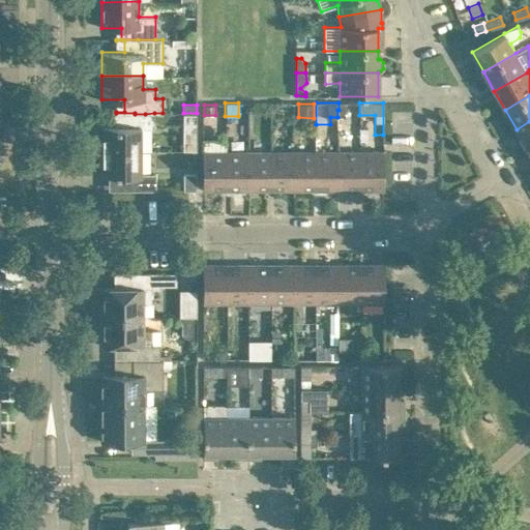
[(101,126),(101,150),(141,150),(141,127),(154,127),(154,113),(145,114),(135,114),(135,126),(101,126)]
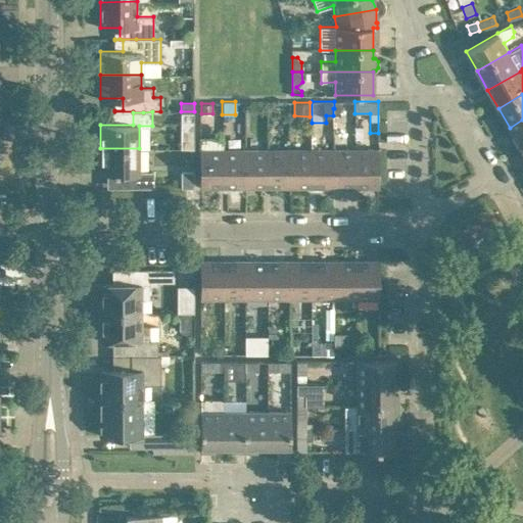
[(194,111),(181,111),(181,121),(181,122),(194,122),(194,121),(194,111)]
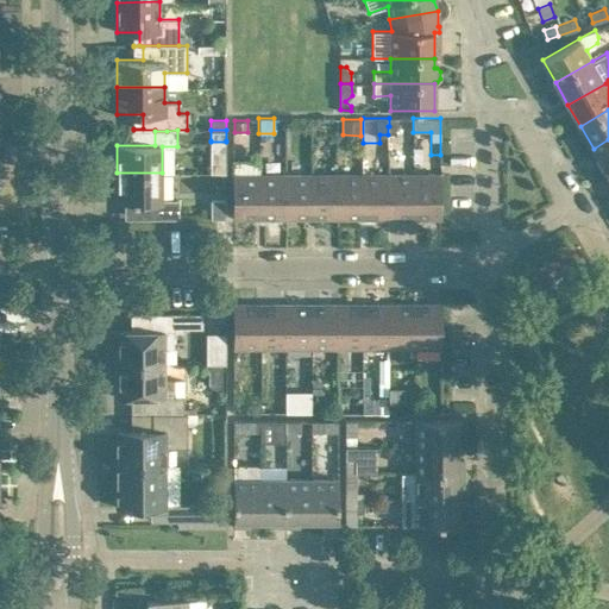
[(608,169),(608,139),(594,149),(607,171),(608,169)]
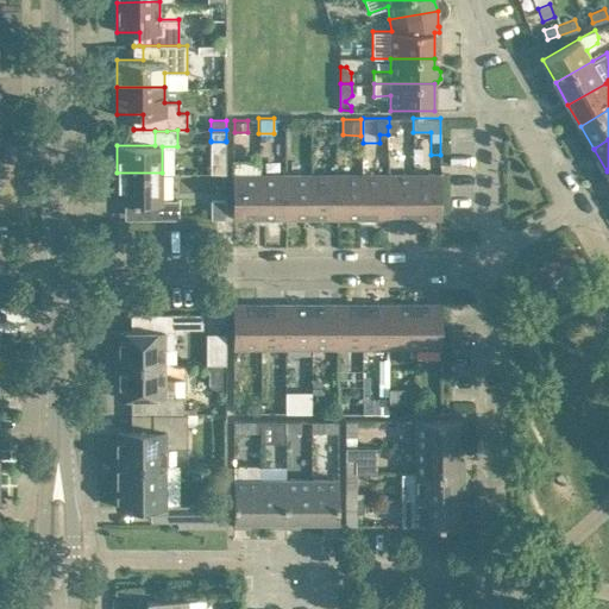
[(226,171),(226,155),(211,155),(209,171),(226,171)]
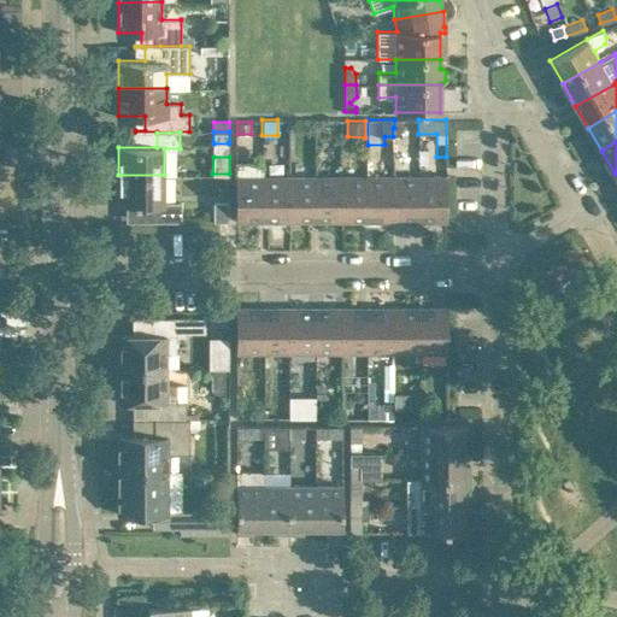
[(436,157),(434,157),(434,162),(436,162),(436,166),(446,166),(446,157),(436,157)]
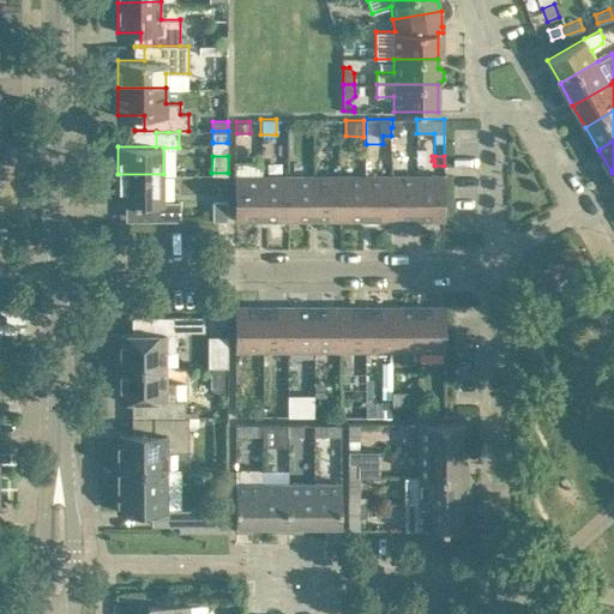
[(163,200),(163,174),(118,174),(118,203),(149,203),(149,220),(180,220),(180,200),(163,200)]
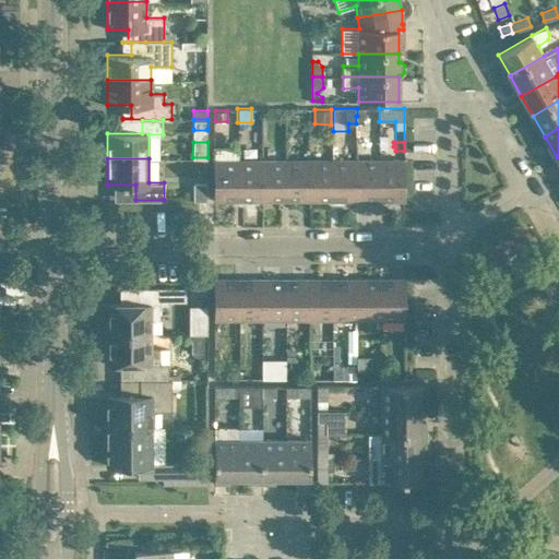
[(214,200),(238,200),(238,159),(214,159),(214,200)]
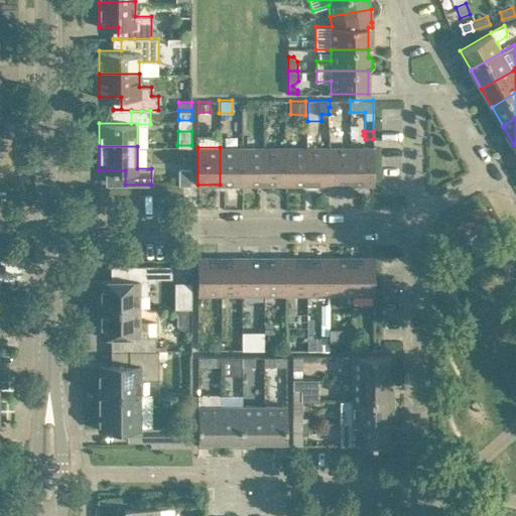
[(220,147),(220,184),(241,184),(241,147),(220,147)]
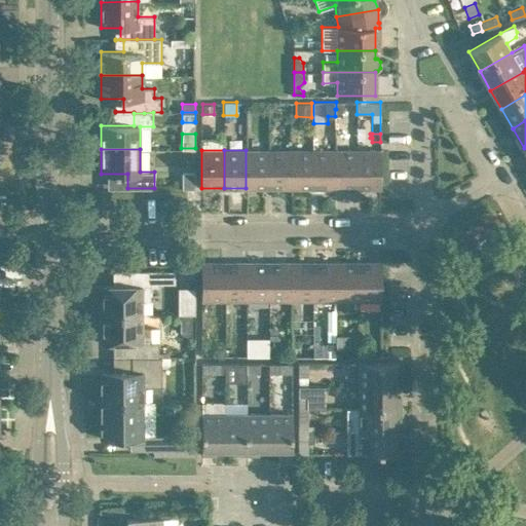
[(268,150),(246,150),(246,188),(268,188),(268,150)]
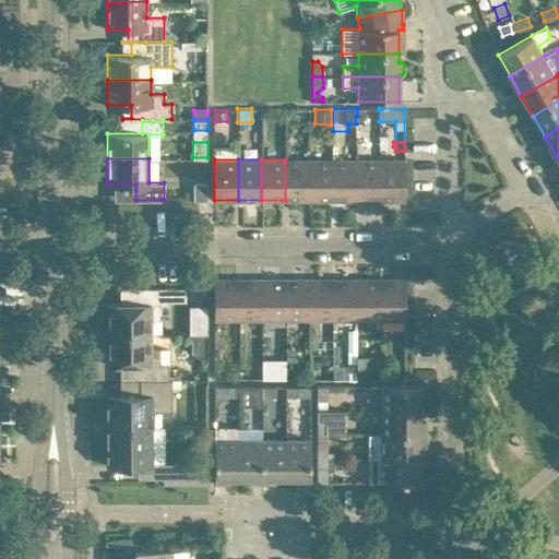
[(309,159),(285,159),(285,200),(309,200),(309,159)]
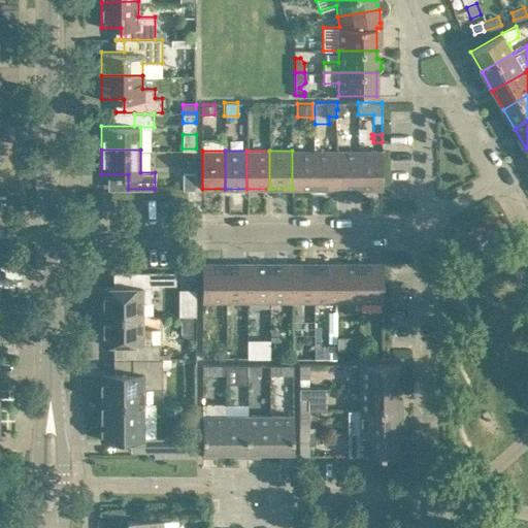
[(315,189),(315,151),(292,151),(292,189),(315,189)]
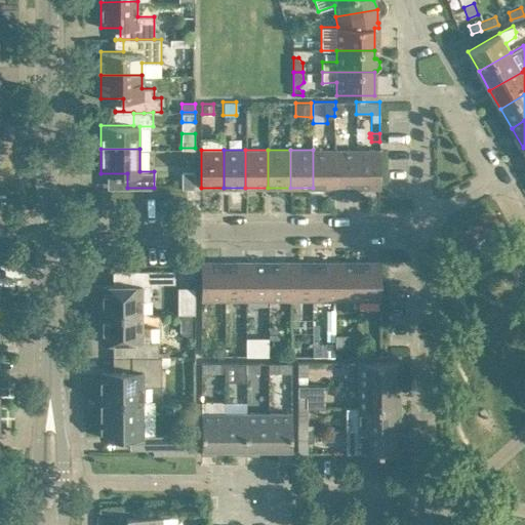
[(335,188),(335,150),(313,150),(313,188),(335,188)]
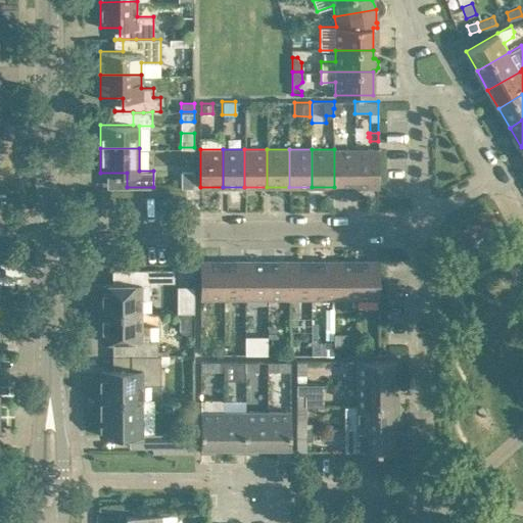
[(355,187),(355,149),(334,149),(334,187),(355,187)]
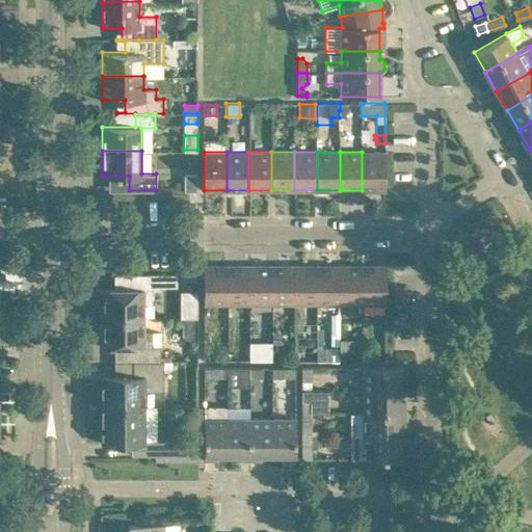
[(384,152),(362,152),(362,190),(384,190),(384,152)]
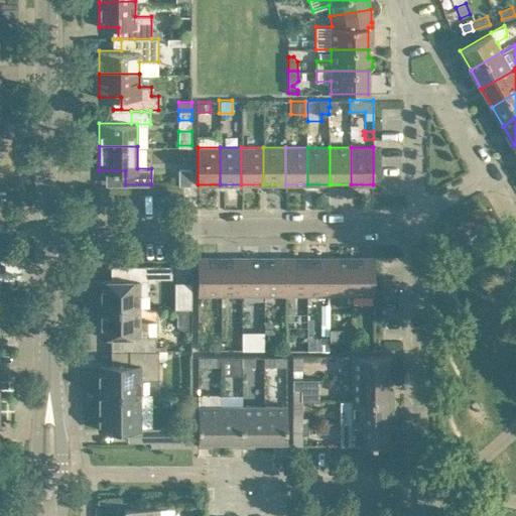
[(178,169),(178,184),(191,184),(191,168),(178,169)]
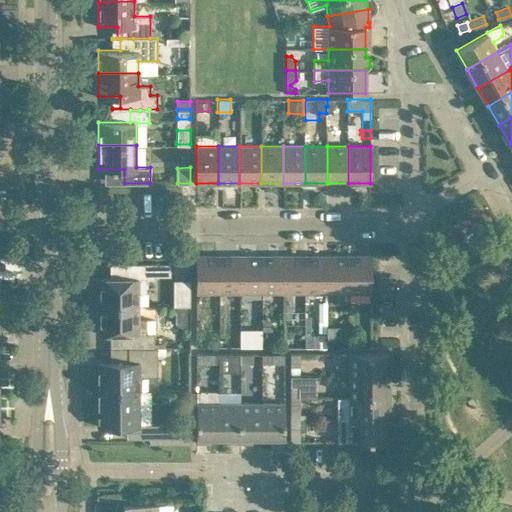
[(196,292),(218,292),(218,255),(196,255),(196,292)]
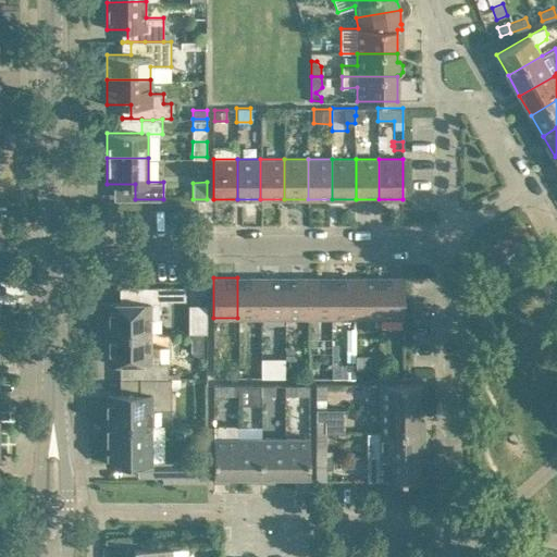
[(261,318),(261,277),(237,277),(237,318),(261,318)]
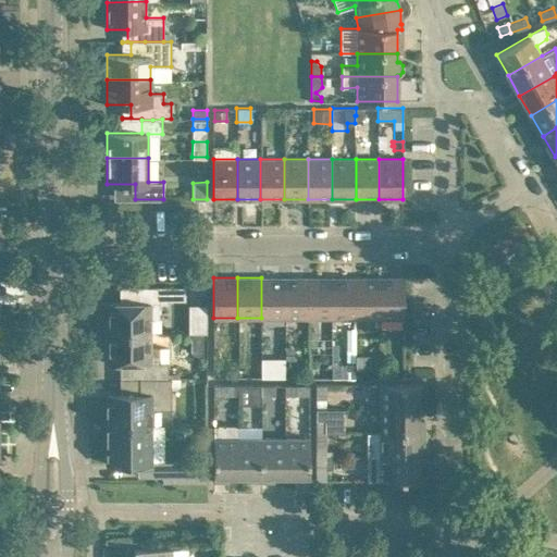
[(285,318),(285,277),(261,277),(261,318),(285,318)]
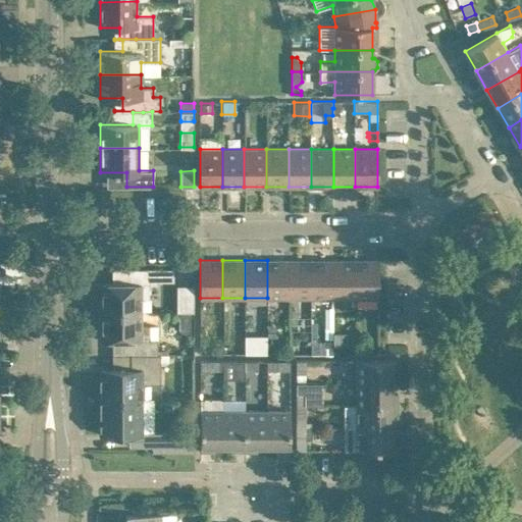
[(289,298),(289,260),(267,260),(267,298),(289,298)]
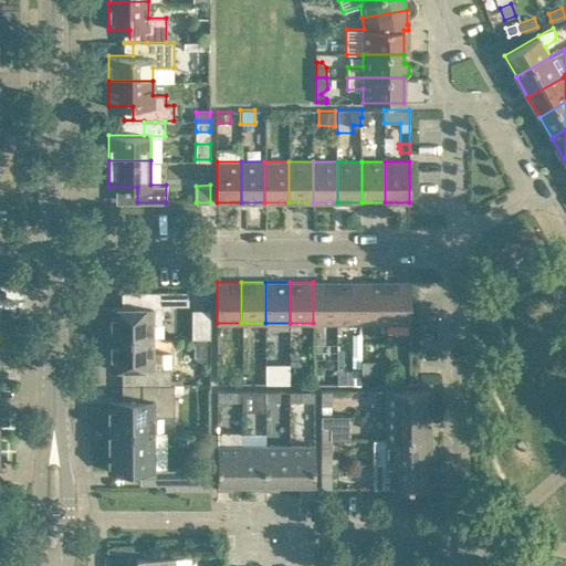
[(337,323),(337,282),(313,282),(313,323),(337,323)]
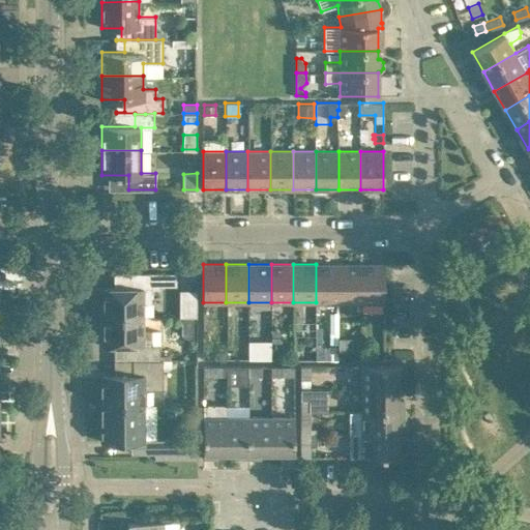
[(339,302),(339,264),(316,264),(316,302),(339,302)]
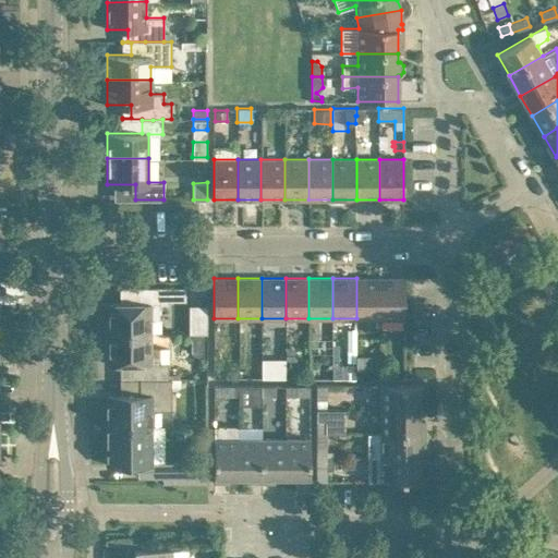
[(380,318),(380,278),(356,278),(356,318),(380,318)]
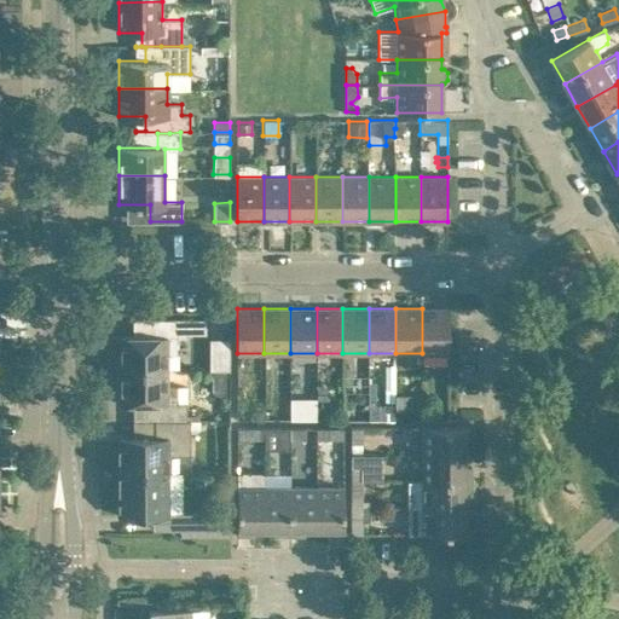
[(449,308),(422,308),(422,353),(449,353),(449,308)]
